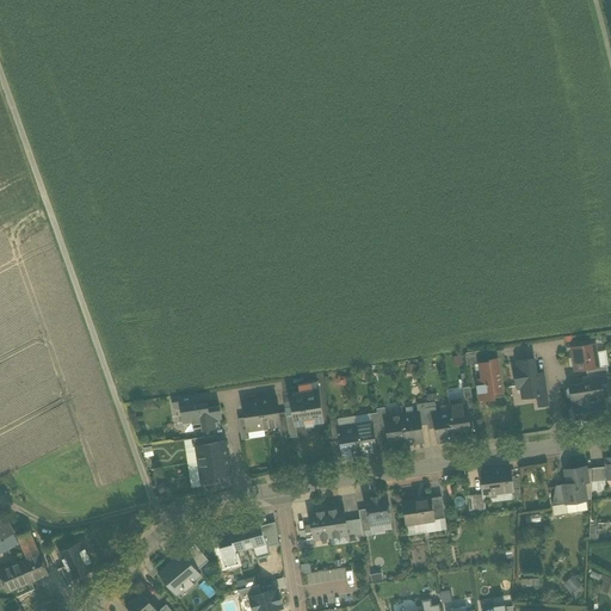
[(572,347),(575,371),(586,369),(598,368),(596,351),(594,344),(587,345),(587,343),(579,344),(579,346),(572,347)]
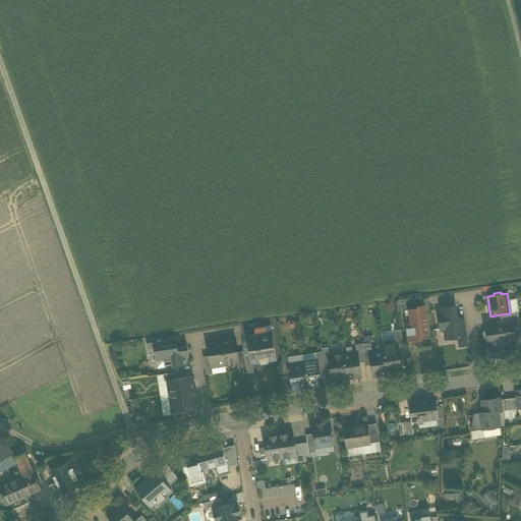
[(510,313),(518,311),(516,298),(508,299),(510,313)]
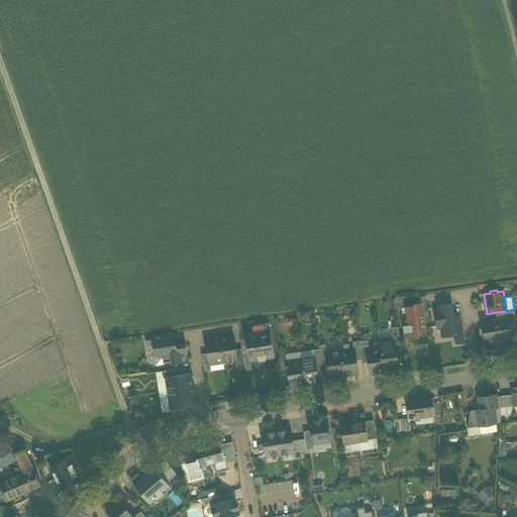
[(395,309),(406,307),(413,306),(413,305),(411,297),(399,299),(400,306),(395,307),(395,309)]
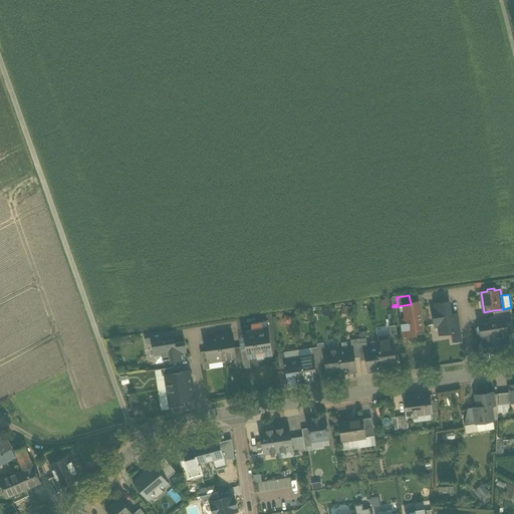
[(390,306),(389,298),(381,299),(382,307),(390,306)]
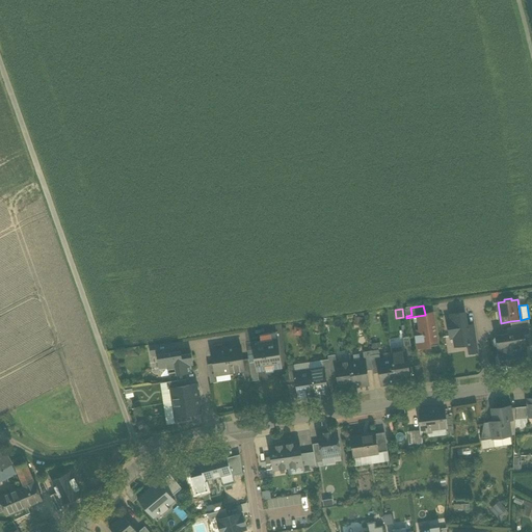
[(415,330),(418,348),(430,346),(430,343),(437,342),(433,312),(425,314),(425,315),(418,316),(420,329),(415,330)]
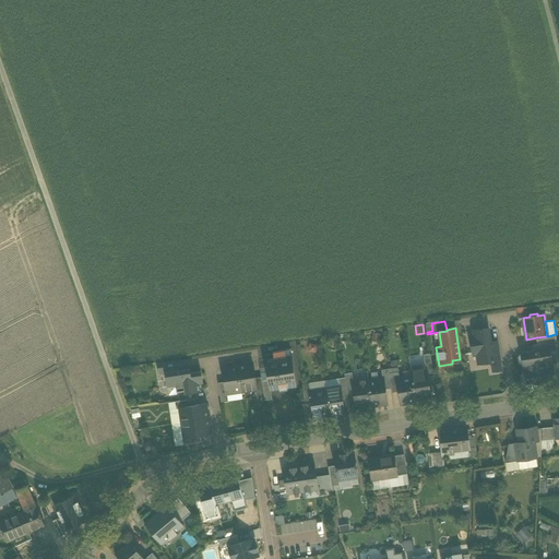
[(476,354),(478,365),(491,363),(494,363),(490,342),(489,331),(484,332),(484,329),(473,330),(474,336),(470,337),(472,354),(476,354)]
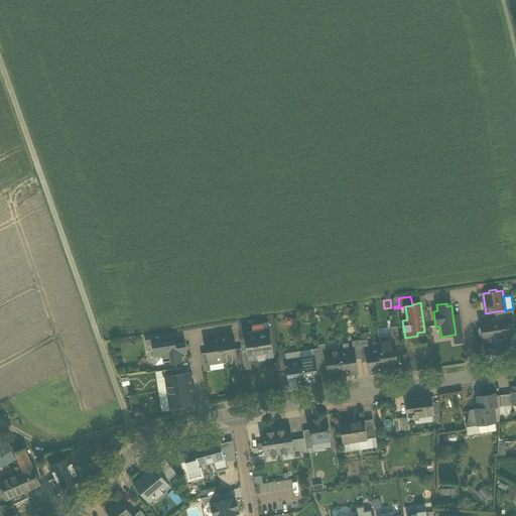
[(352,308),(344,307),(343,314),(351,315),(352,308)]
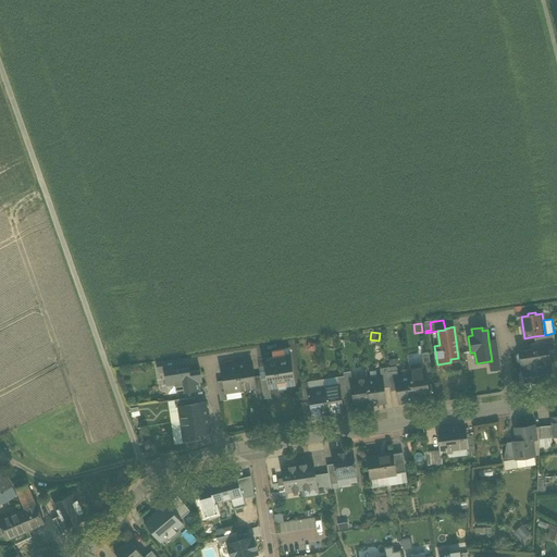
[(534,336),(535,343),(552,341),(555,341),(554,333),(545,335),(534,336)]
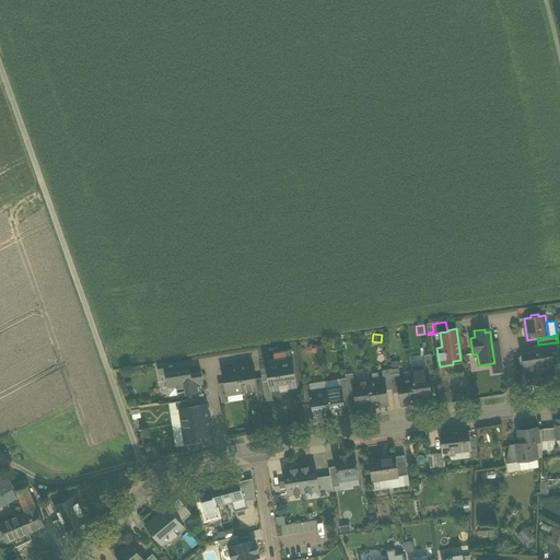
[(496,362),(497,372),(503,371),(499,341),(491,342),(494,363),(496,362)]
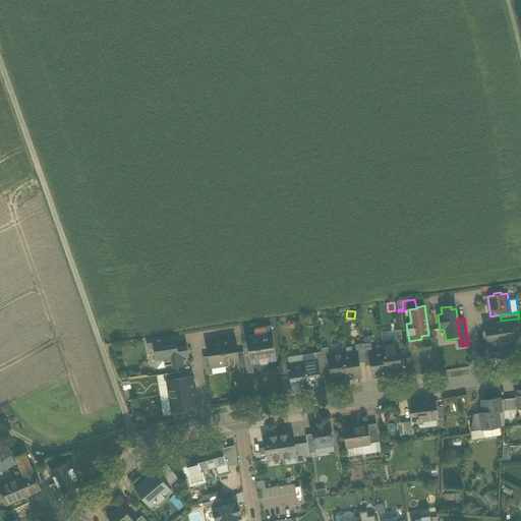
[(517,326),(516,319),(501,321),(498,322),(499,328),(513,326),(517,326)]
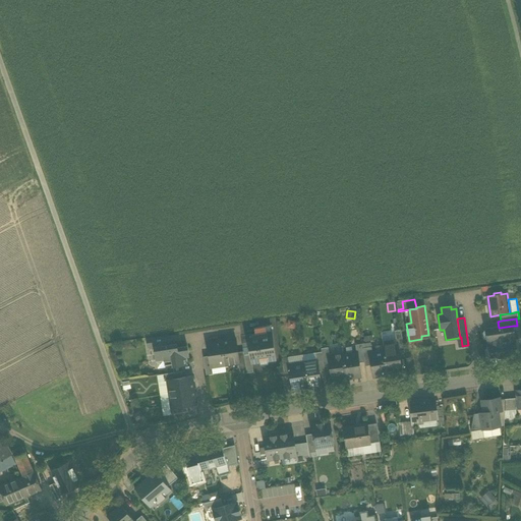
[(296,321),(288,320),(287,328),(295,329),(296,321)]
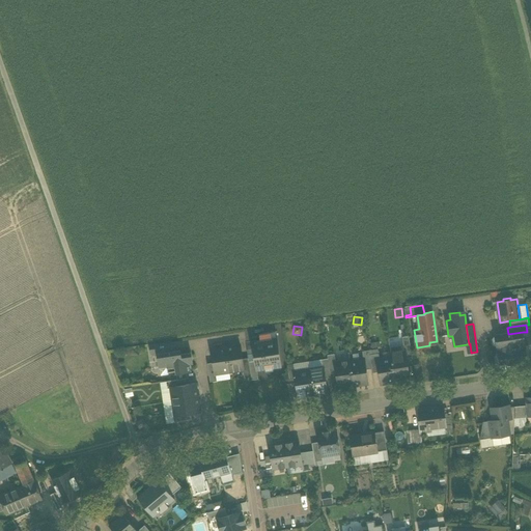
[(263,333),(264,340),(277,338),(276,331),(263,333)]
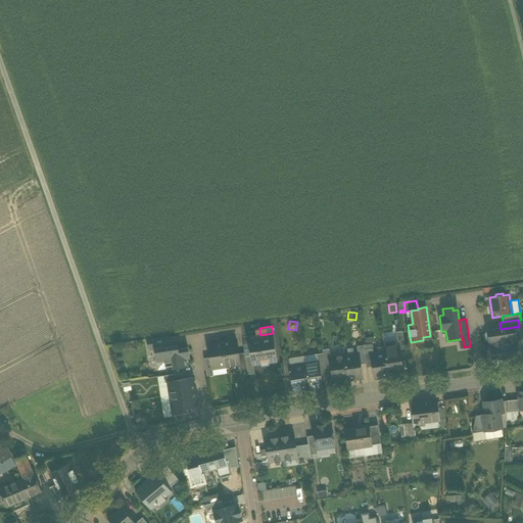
[(489,340),(490,344),(517,340),(515,327),(501,329),(488,330),(488,332),(486,333),(486,335),(485,336),(486,338),(488,339),(489,340)]
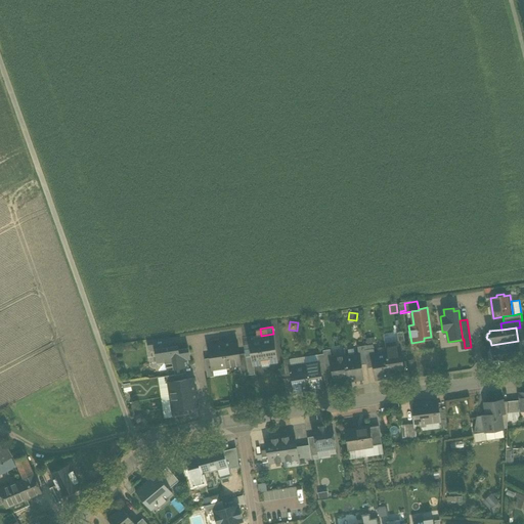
[(399,343),(400,350),(406,349),(403,332),(397,333),(398,343),(399,343)]
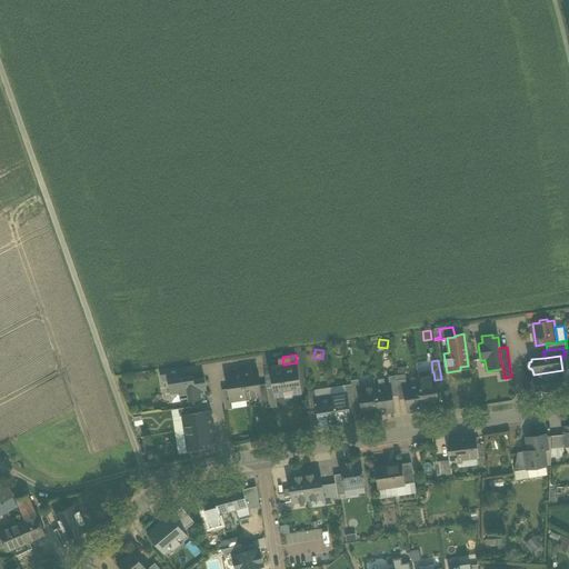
[(418,375),(432,372),(431,361),(416,363),(418,375)]
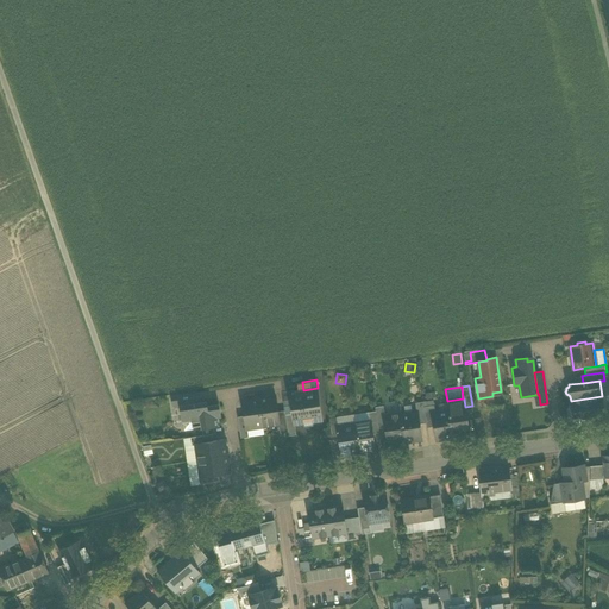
[(303,424),(306,425),(313,424),(313,422),(322,420),(318,388),(303,390),(289,391),(290,400),(293,414),(294,425),(295,425),(303,424)]
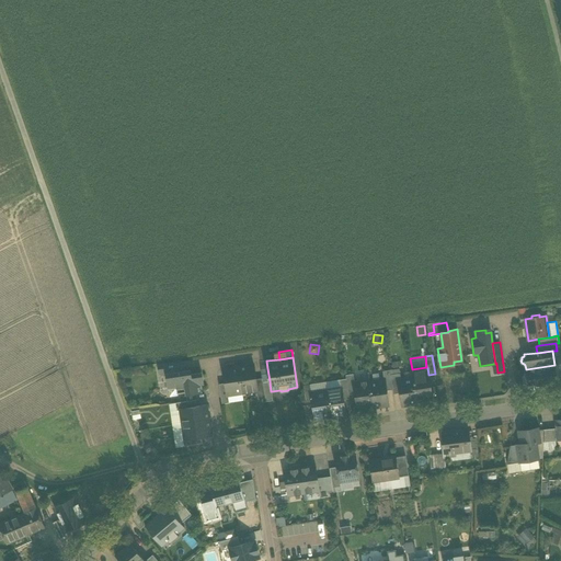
[(158,365),(160,375),(167,374),(179,371),(178,362),(158,365)]
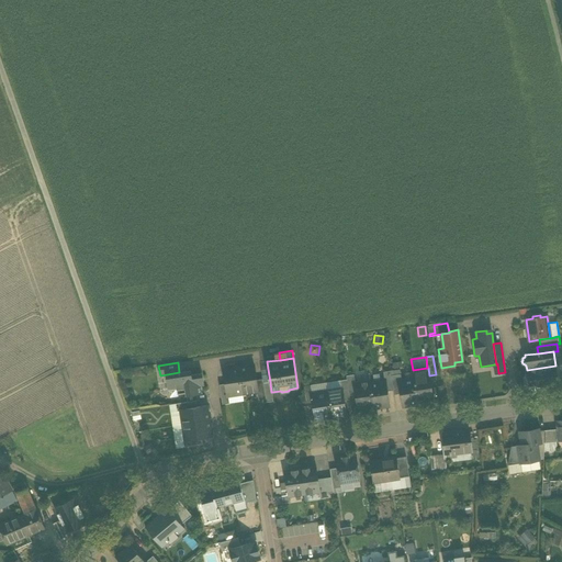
[(255,366),(239,368),(243,394),(257,392),(258,392),(257,380),(255,366)]
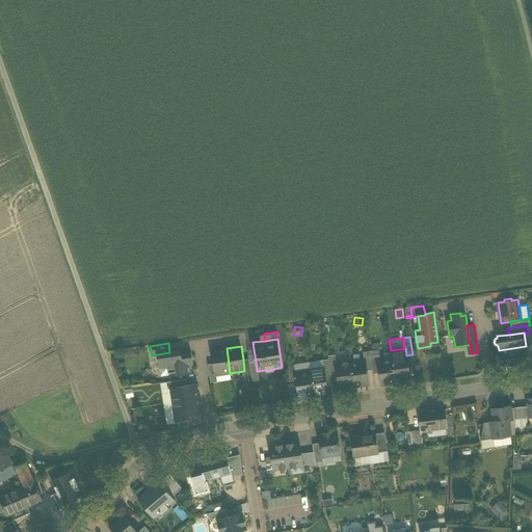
[(527,358),(526,346),(499,350),(499,355),(498,355),(497,357),(497,360),(497,361),(499,362),(501,363),(509,362),(509,365),(513,364),(512,361),(516,361),(527,358)]
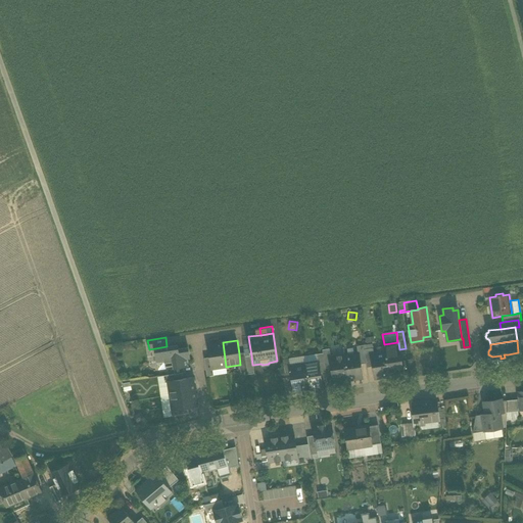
[(212,369),(226,367),(223,342),(208,344),(210,358),(211,369),(212,369)]
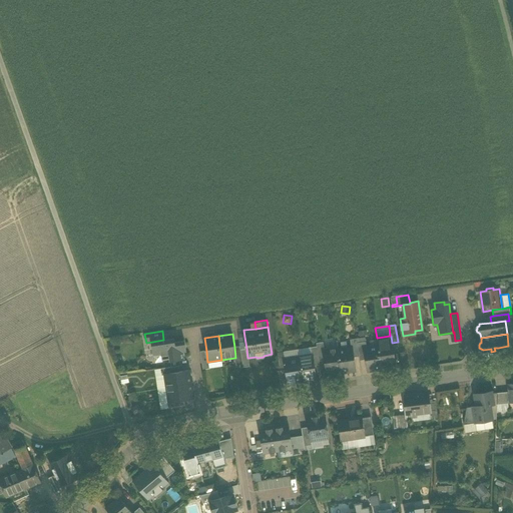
[(377,338),(378,346),(381,369),(395,367),(392,343),(391,336),(390,336),(377,338)]
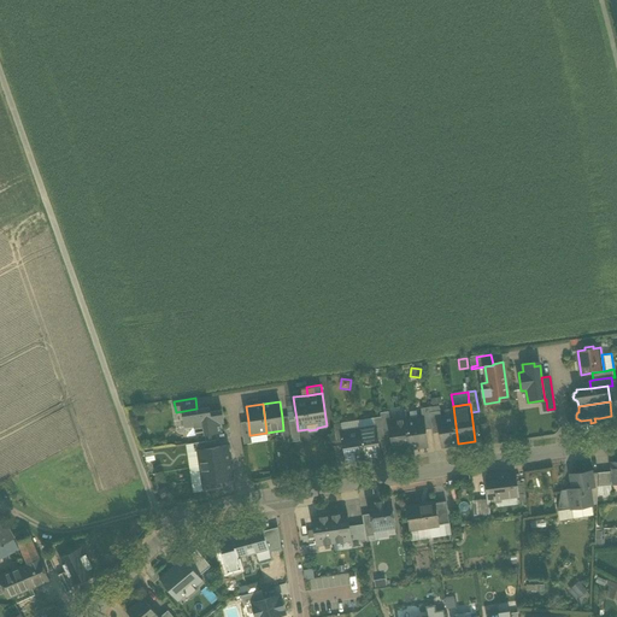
[(289,421),(297,419),(294,405),(287,406),(289,417),(289,421)]
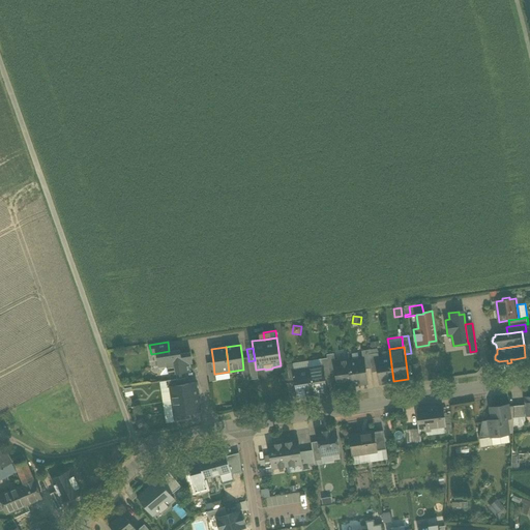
[(190,371),(189,363),(188,358),(192,358),(190,352),(180,353),(180,349),(169,351),(157,353),(159,367),(167,366),(168,372),(175,371),(176,373),(186,372),(190,371)]
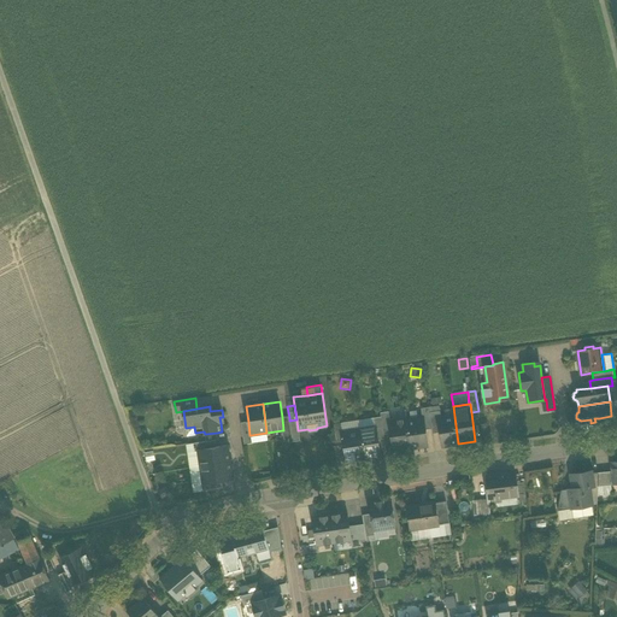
[(424,429),(432,428),(429,412),(429,407),(421,409),(422,418),(423,418),(424,429)]
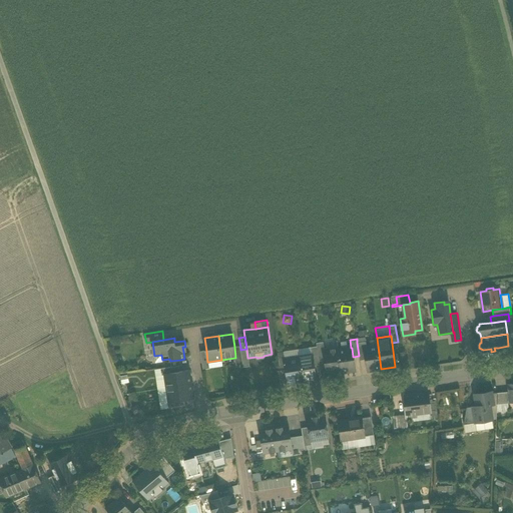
[(366,341),(357,343),(359,356),(360,360),(366,360),(364,348),(367,347),(366,341)]
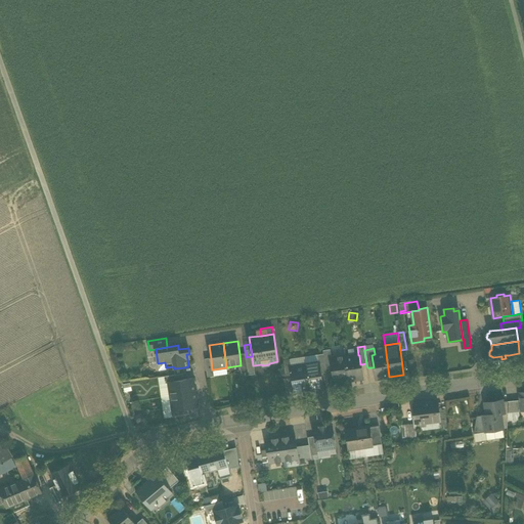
[(323,350),(323,354),(326,368),(332,367),(331,357),(332,357),(330,349),(323,350)]
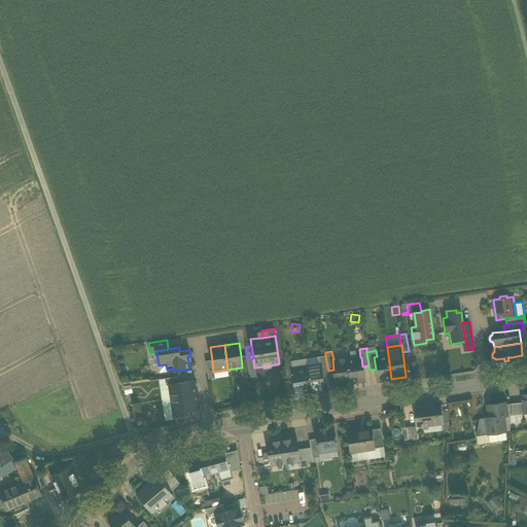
[(508,364),(510,365),(526,362),(526,361),(526,354),(522,355),(512,357),(507,357),(508,360),(508,364)]
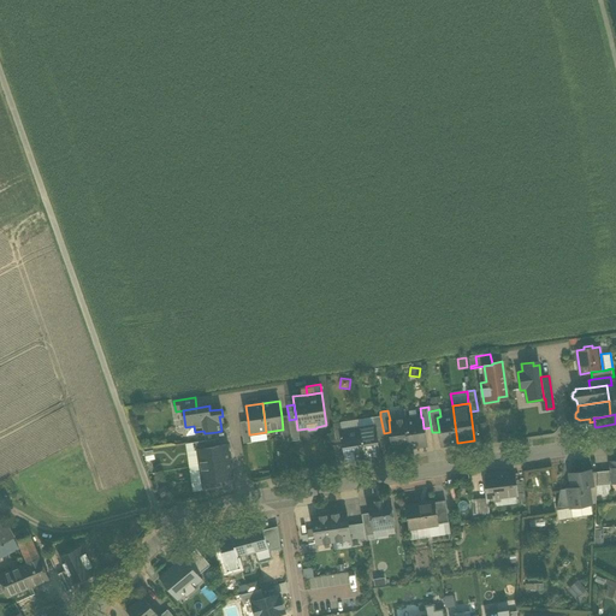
[(442,445),(457,443),(454,415),(440,416),(437,418),(439,432),(442,445)]
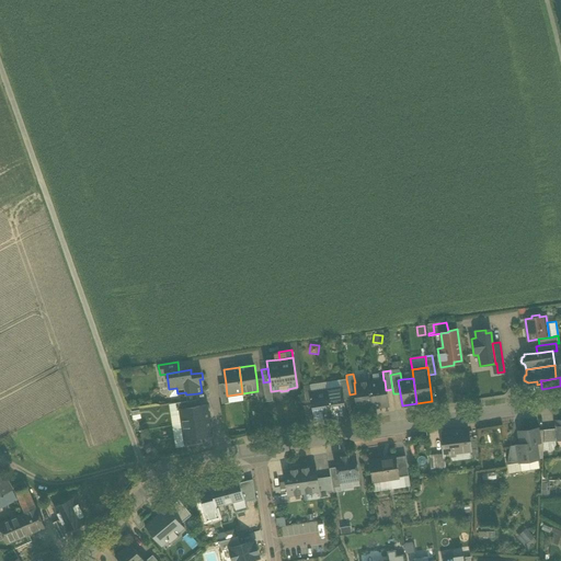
[(259,399),(265,398),(263,382),(263,379),(256,379),(258,391),(256,391),(259,399)]
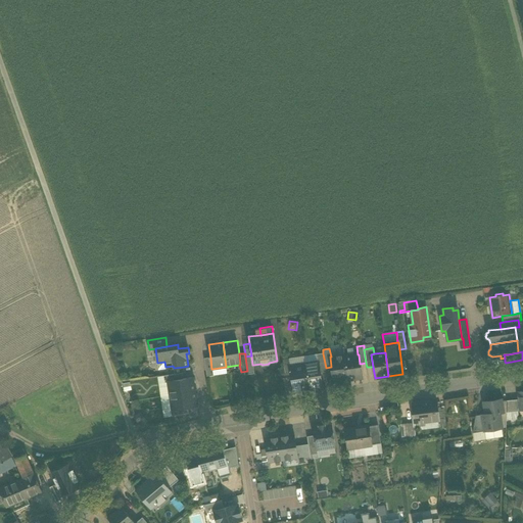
[(326,372),(326,368),(323,353),(317,354),(318,363),(319,363),(320,372),(326,372)]
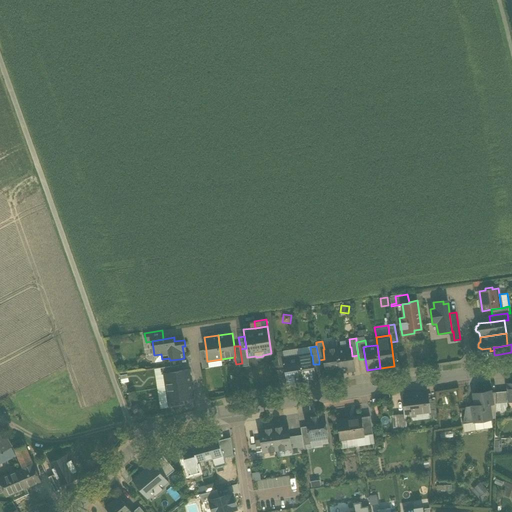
[(310,347),(297,349),(298,357),(311,355),(310,347)]
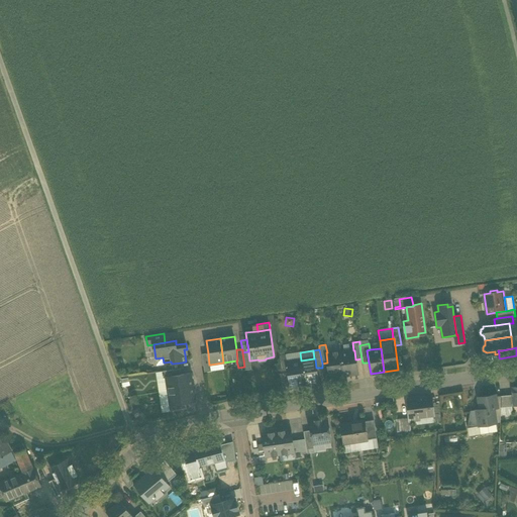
[(330,377),(331,379),(335,378),(336,377),(344,375),(340,352),(340,350),(327,352),(326,352),(327,363),(330,377)]
